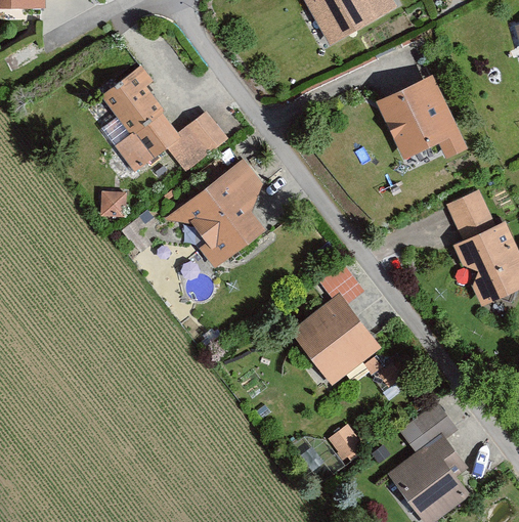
[(0,8),(39,9),(39,0),(0,0),(0,8)]
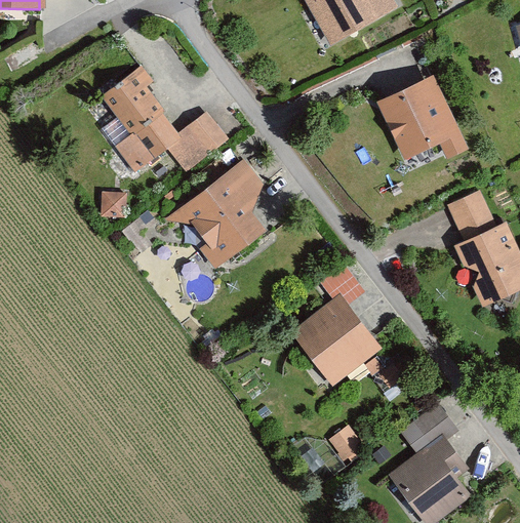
[(396,8),(391,0),(305,0),(330,45),(396,8)]
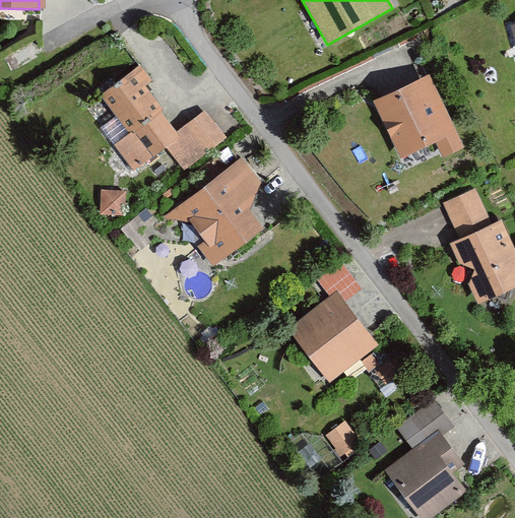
[(130,173),(164,148),(180,171),(222,140),(202,113),(175,133),(158,113),(161,111),(143,87),(147,83),(136,68),(99,95),(127,134),(111,146),(130,173)]
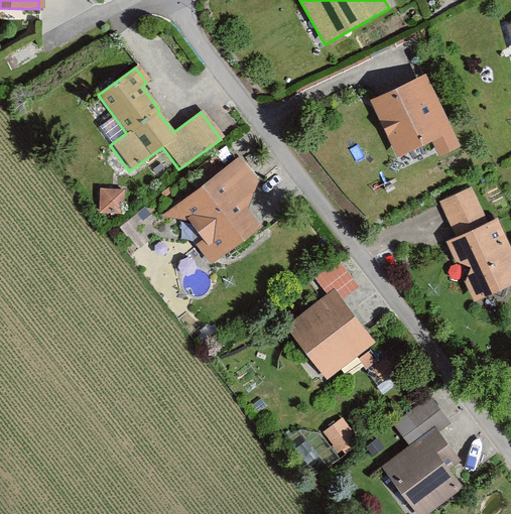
[(462,148),(426,77),(372,104),(400,158),(432,142),(440,158),(462,148)]
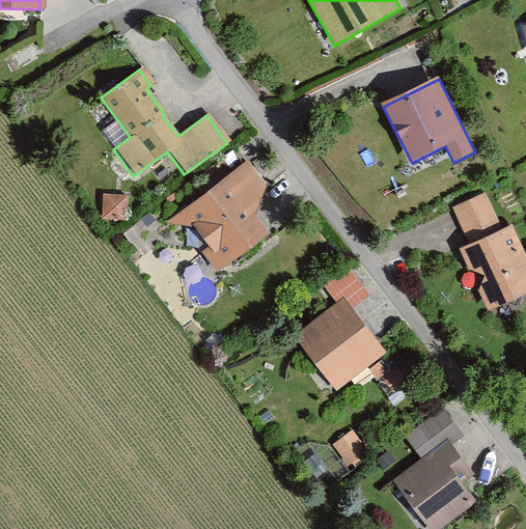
[(269,233),(253,215),(260,185),(241,162),(170,219),(216,275),(269,233)]
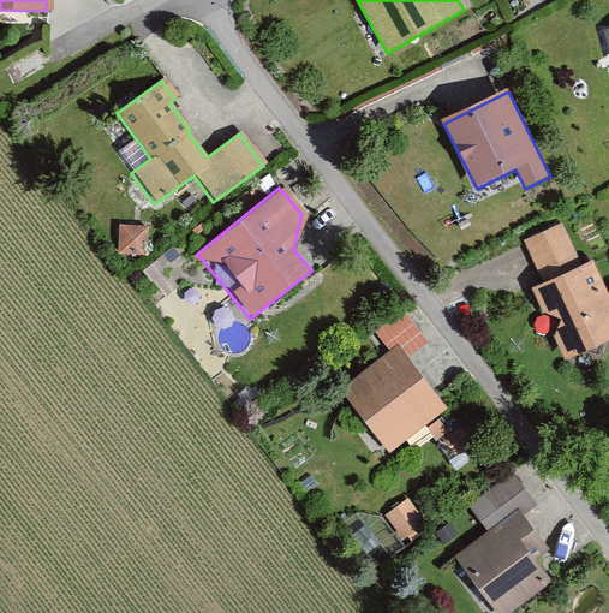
[(142,253),(144,227),(117,225),(115,251),(142,253)]
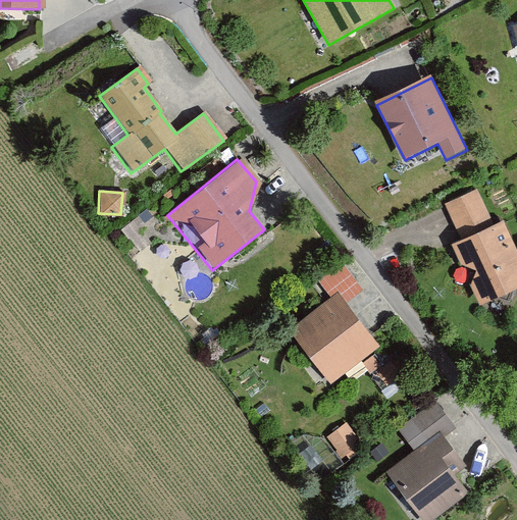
[(516,289),(516,251),(502,220),(489,226),(473,192),(443,206),(459,240),(451,243),(480,306),(516,289)]
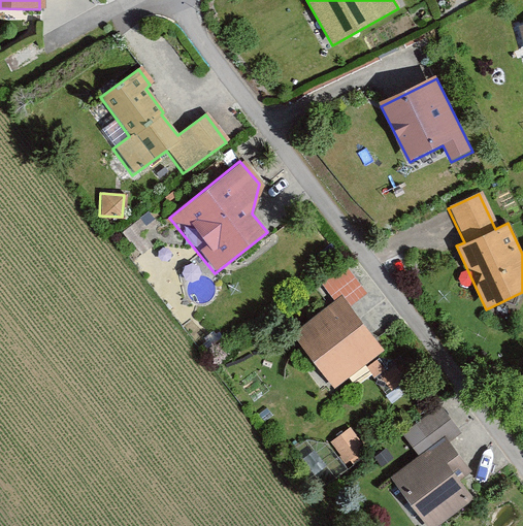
[(345,258),(319,275),(330,291),(356,273),(345,258)]
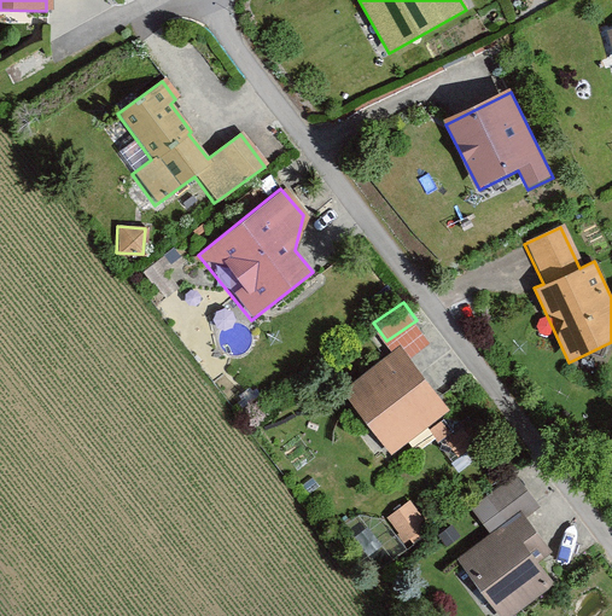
[(341,389),(390,455),(447,413),(397,347),(341,389)]
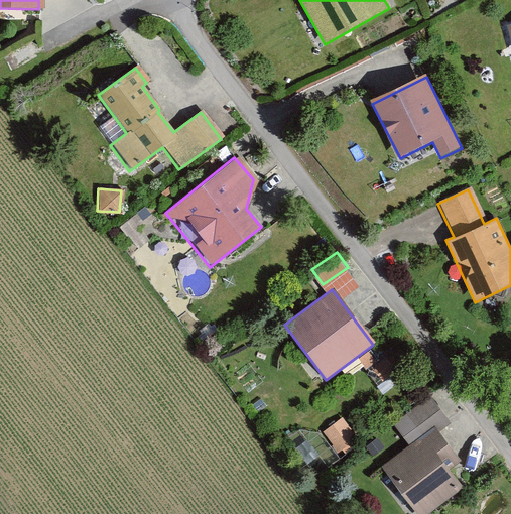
[(384,466),(419,513),(424,513),(462,487),(449,470),(460,462),(438,432),(450,424),(430,399),(396,424),(411,445),(384,466)]
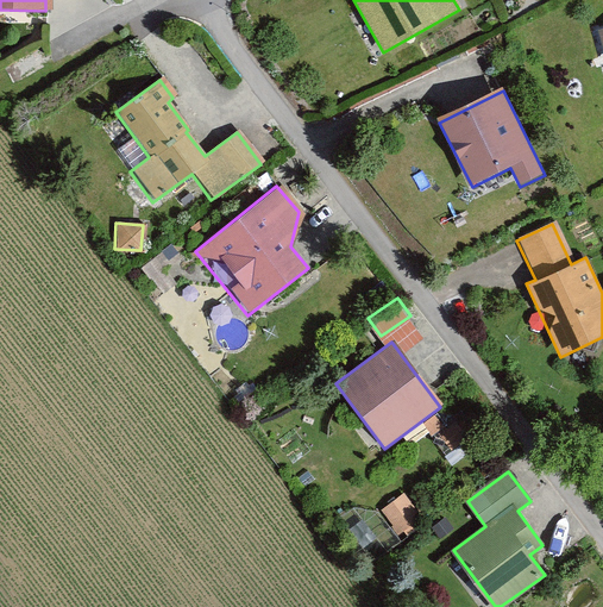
[(377,512),(397,536),(418,518),(397,494),(377,512)]
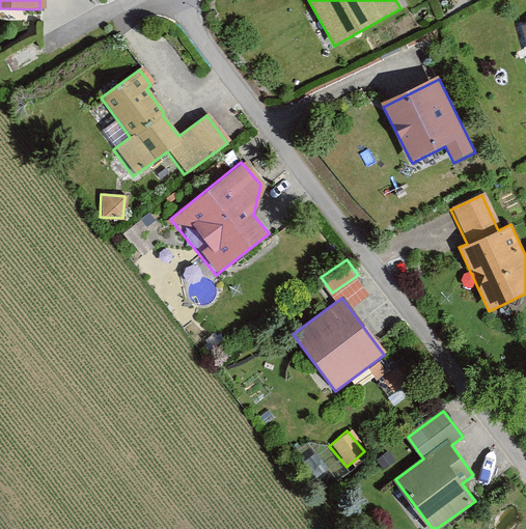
All buildings are outlined.
